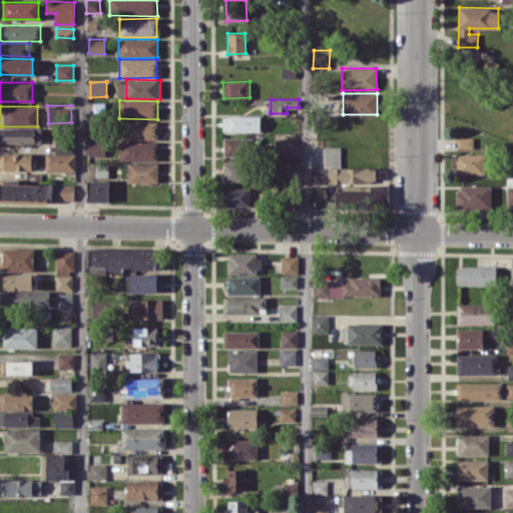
[(261,130),(261,115),(222,116),(223,131),(261,130)]
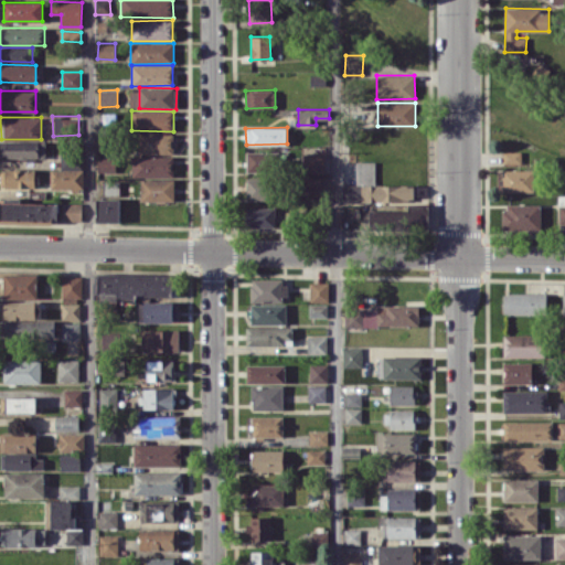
[(139,153),(173,153),(173,134),(140,134),(139,153)]
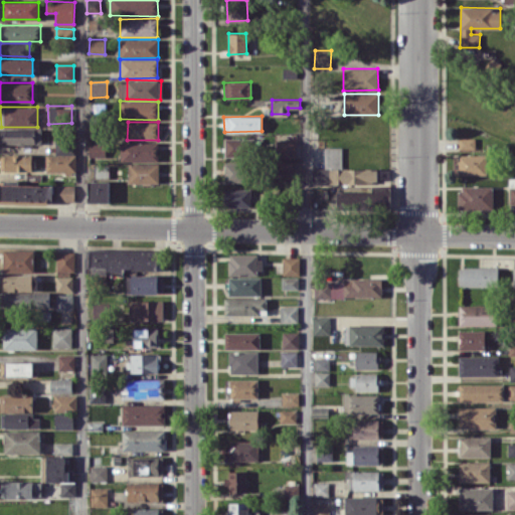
[(0,136),(0,143),(41,145),(41,129),(0,128),(0,136)]
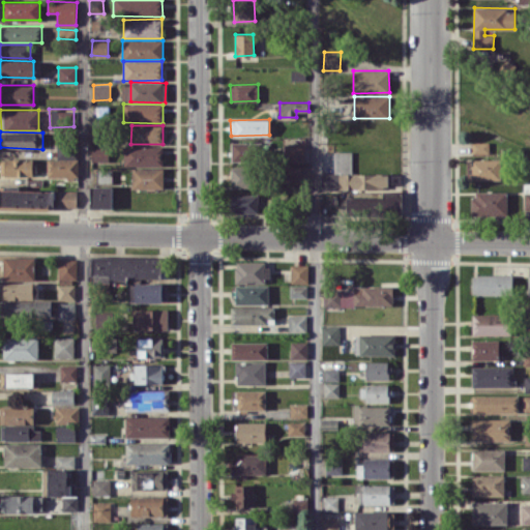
[(231,162),(260,160),(260,152),(270,152),(270,142),(231,143),(231,162)]
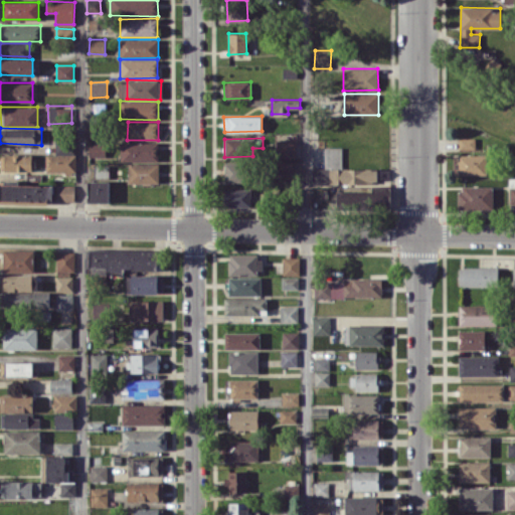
[(475,149),(475,138),(459,138),(459,149),(475,149)]
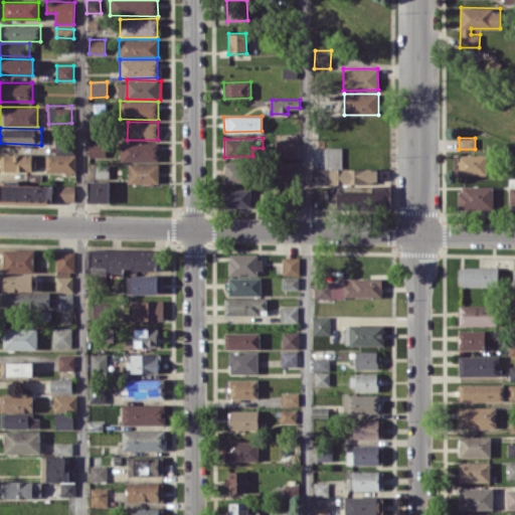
[(296,139),(275,140),(275,158),(296,157),(296,139)]
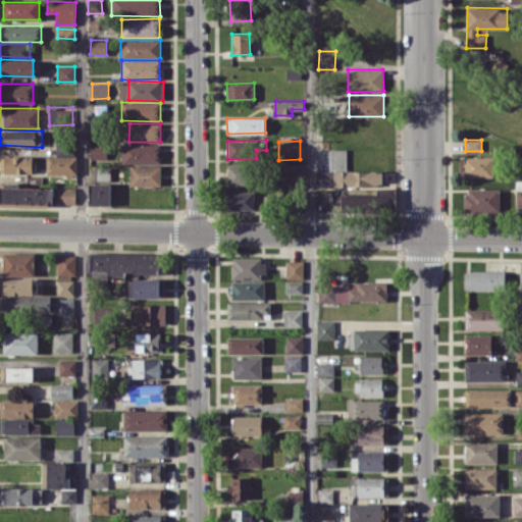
[(56,142),(56,156),(75,155),(75,147),(67,147),(67,142),(56,142)]
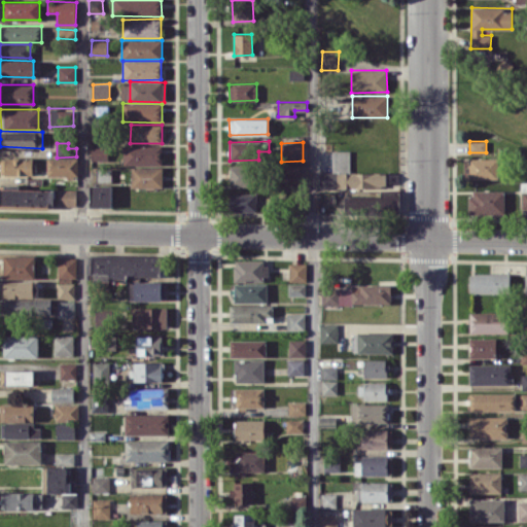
[(162,145),(123,146),(124,165),(162,165),(162,145)]
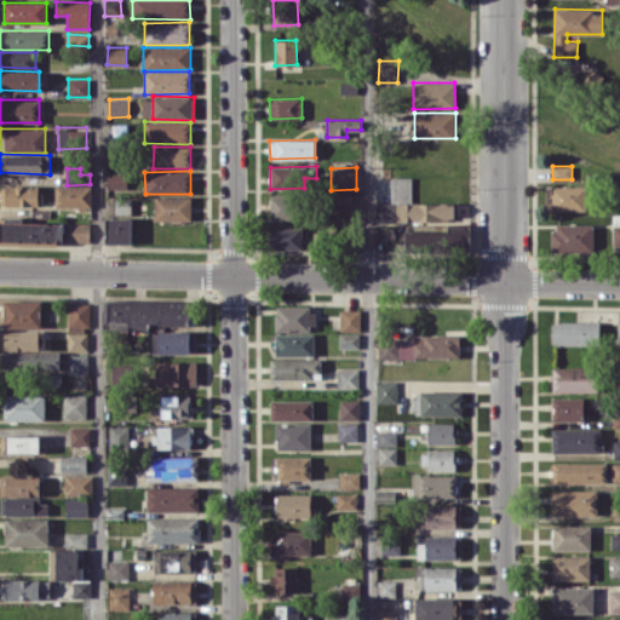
[(107,189),(127,189),(127,172),(107,172),(107,189)]
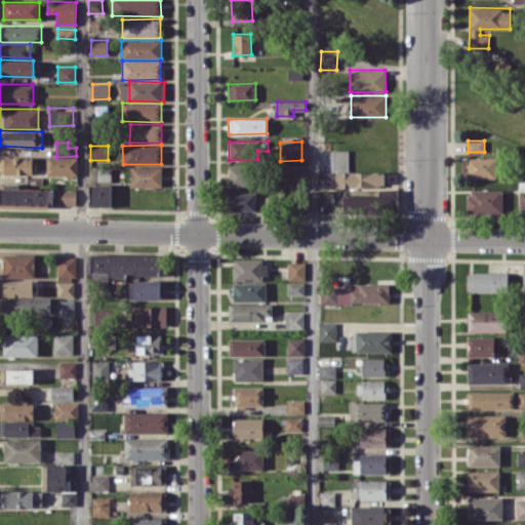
[(385,171),(349,172),(349,150),(331,150),(331,171),(318,171),(318,188),(385,187),(385,171)]
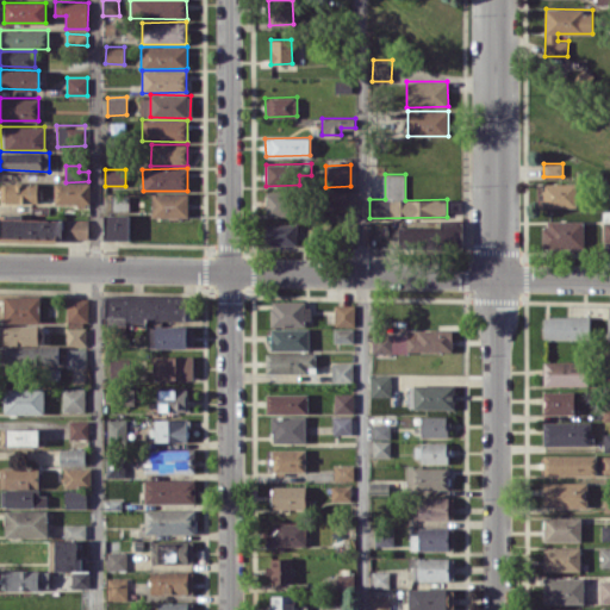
[(38,203),(38,182),(0,182),(0,203),(38,203)]
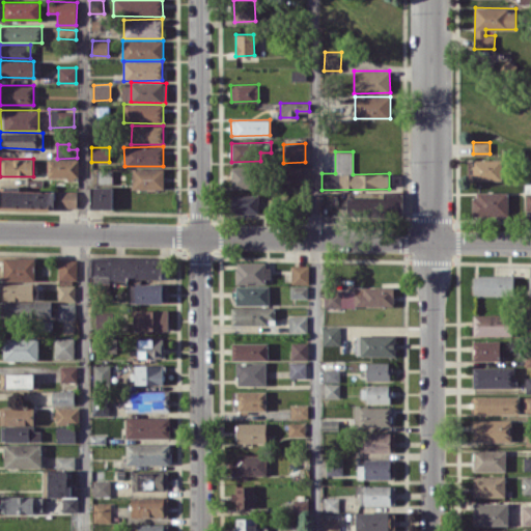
[(79,177),(79,159),(47,160),(48,178),(79,177)]
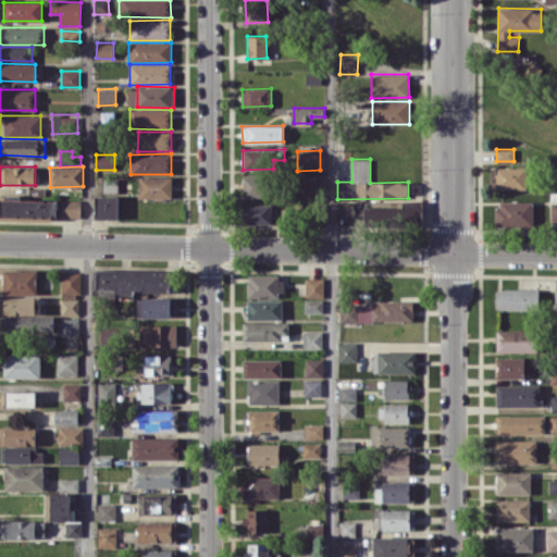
[(495,188),(528,189),(528,168),(496,168),(495,188)]
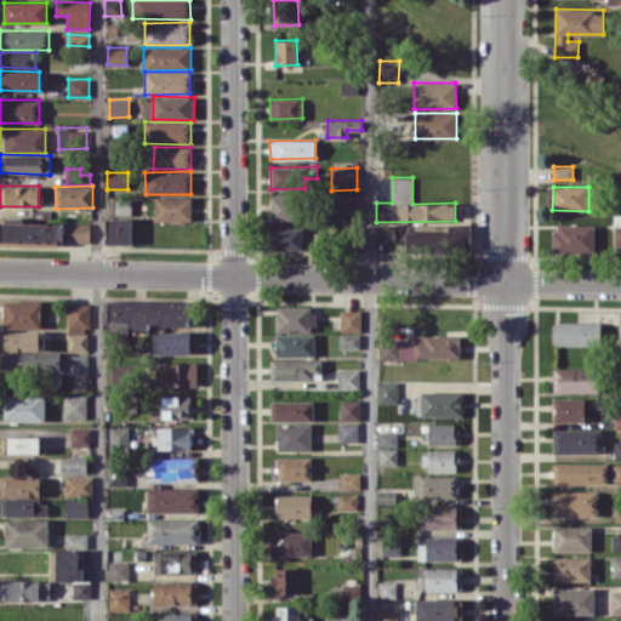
[(336,212),(354,214),(354,195),(337,194),(336,212)]
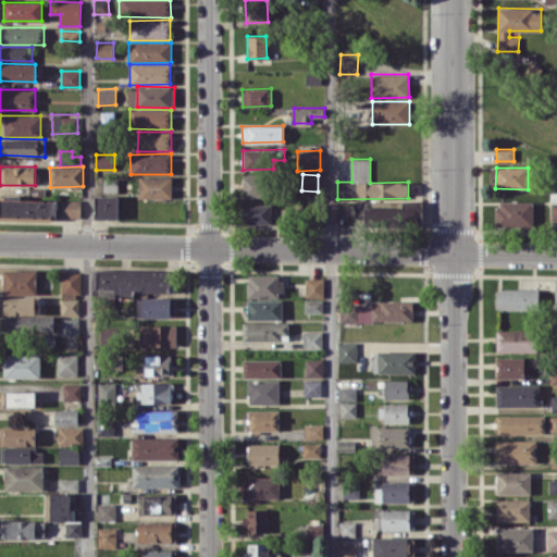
[(243,175),(243,196),(267,197),(267,176),(243,175)]
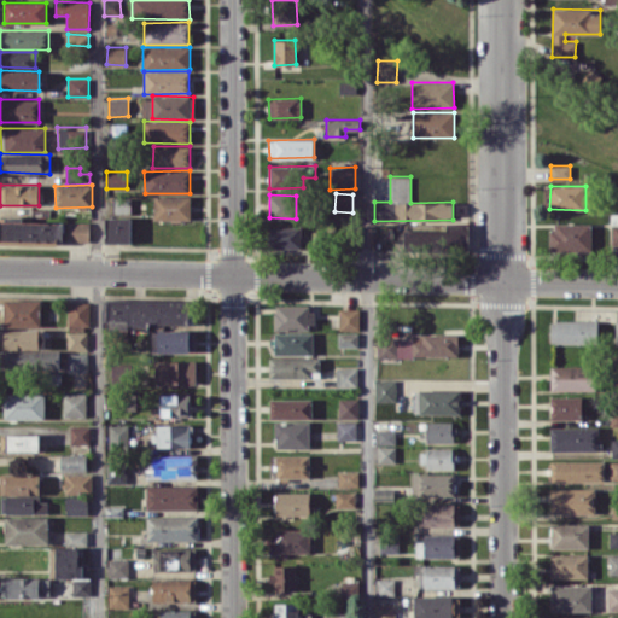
[(191,197),(155,196),(153,219),(191,220),(191,197)]
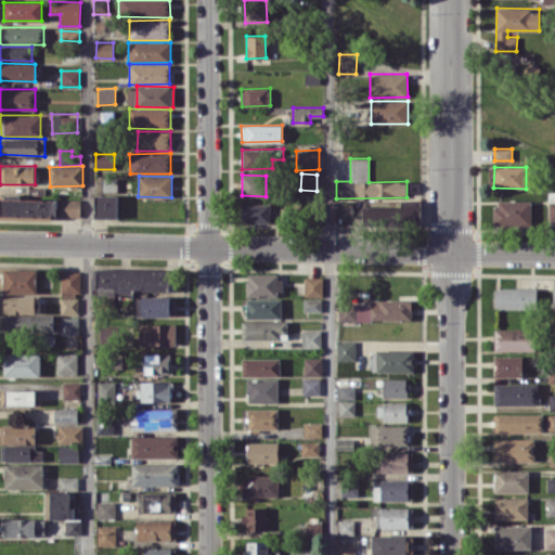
[(117,218),(117,195),(94,194),(94,217),(117,218)]
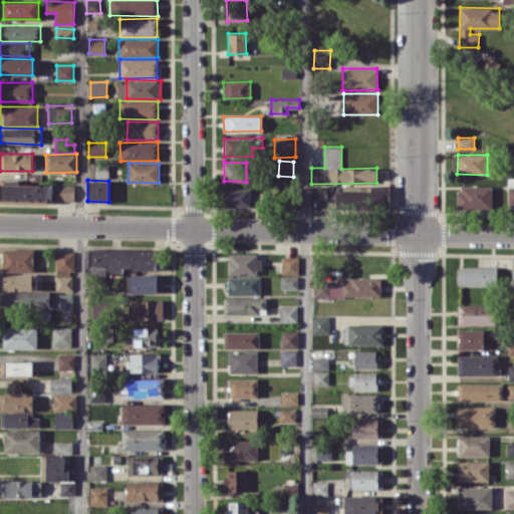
[(0,201),(53,203),(53,185),(0,183),(0,201)]
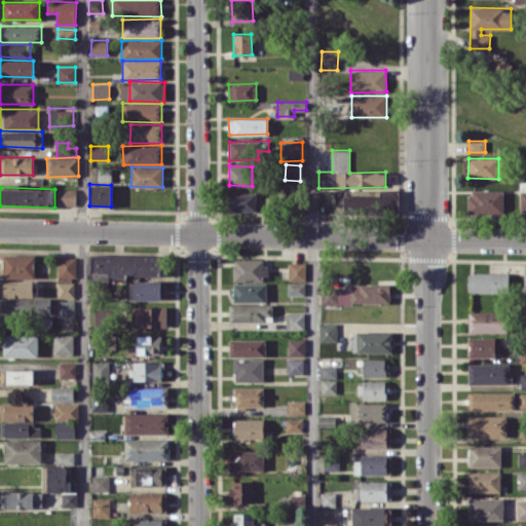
[(76,205),(76,188),(58,189),(59,205),(76,205)]
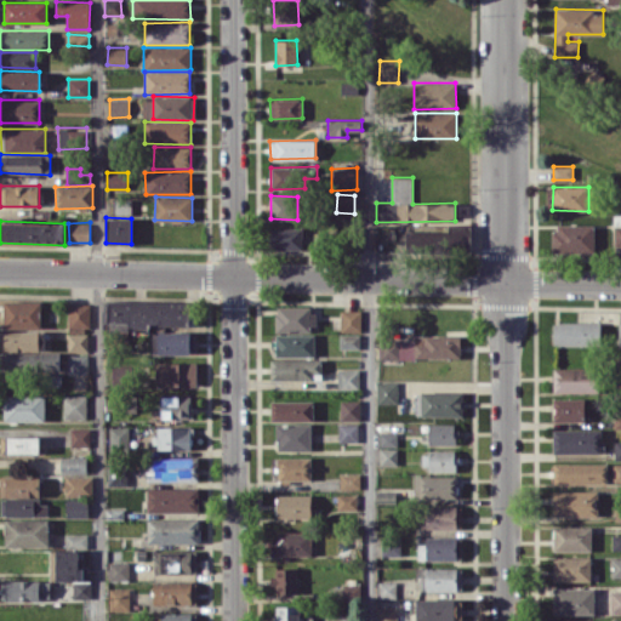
[(594,251),(593,223),(552,224),(553,254),(594,251)]
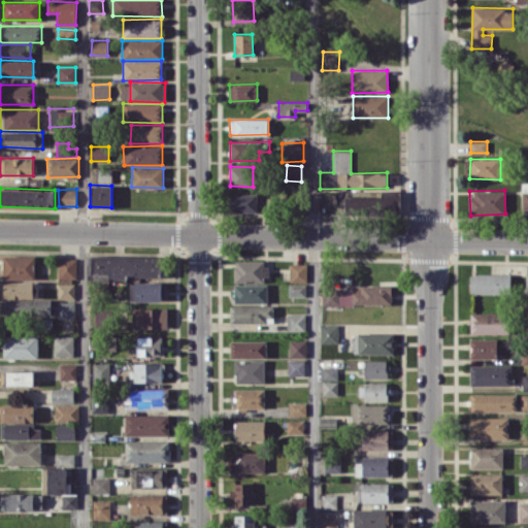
[(400,192),(383,192),(383,197),(344,198),(345,211),(400,210),(400,192)]
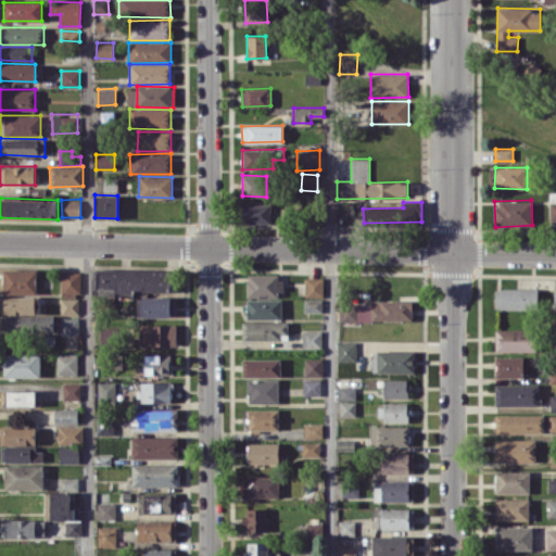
[(270,204),(242,204),(242,223),(270,223),(270,204)]
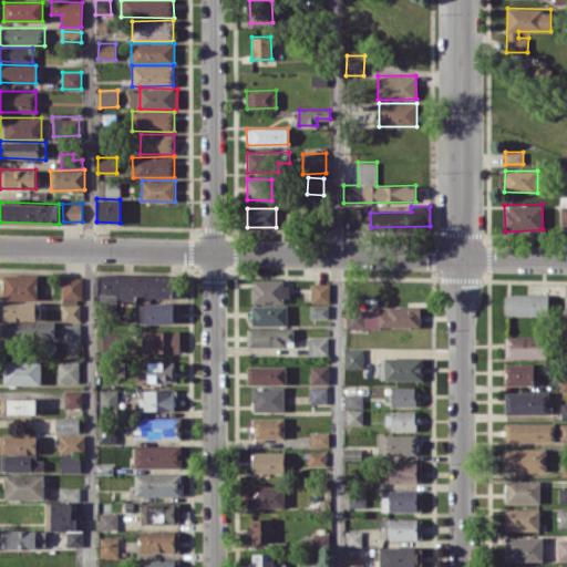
[(35,299),(37,275),(3,274),(3,298),(35,299)]
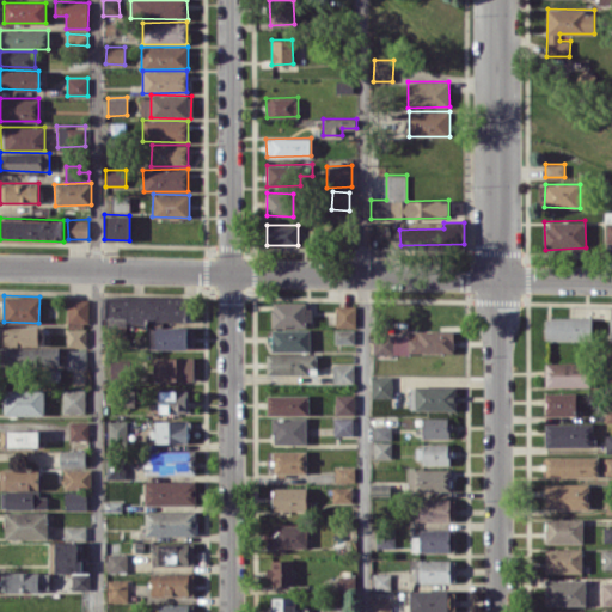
[(106,322),(185,323),(185,298),(106,297),(106,322)]
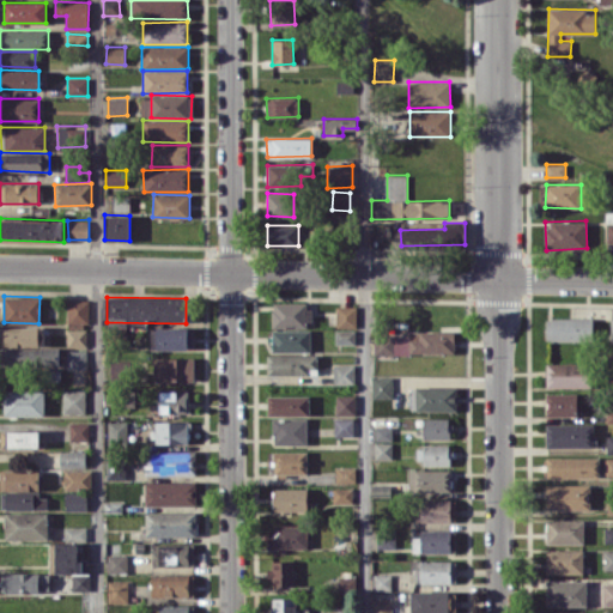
[(67,322),(89,322),(89,299),(67,299),(67,322)]
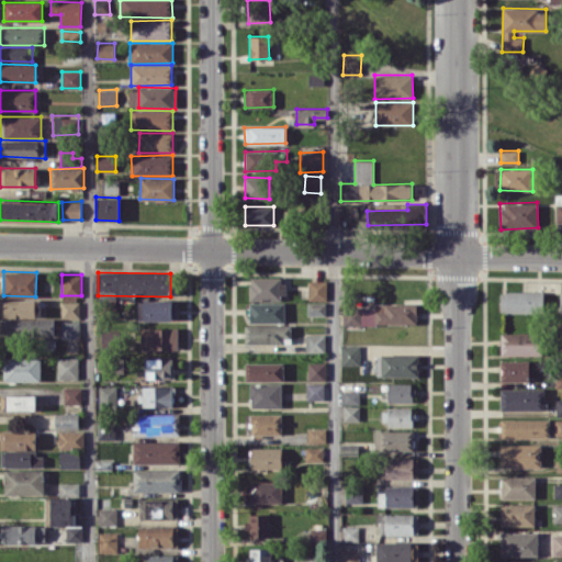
[(249,301),(283,300),(283,277),(249,277),(249,301)]
